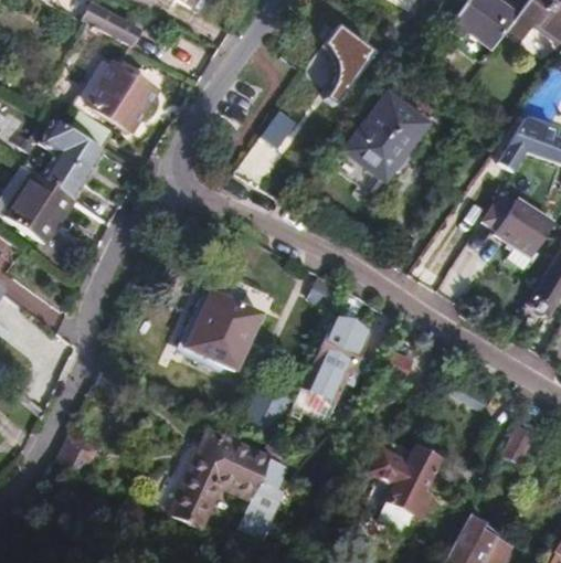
[(179,0),(190,6),(192,0),(130,0),(147,9),(151,0),(179,0)]
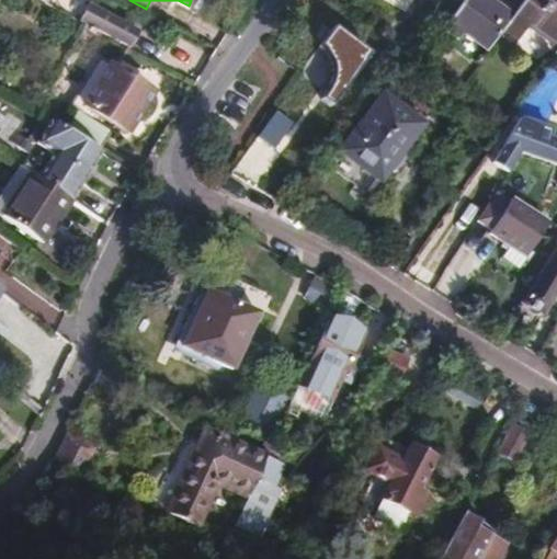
[(502,0),(499,4),(492,0),(468,0),(453,21),(448,29),(462,38),(467,31),(492,49),(513,20),(515,16),(526,0),(502,0)]
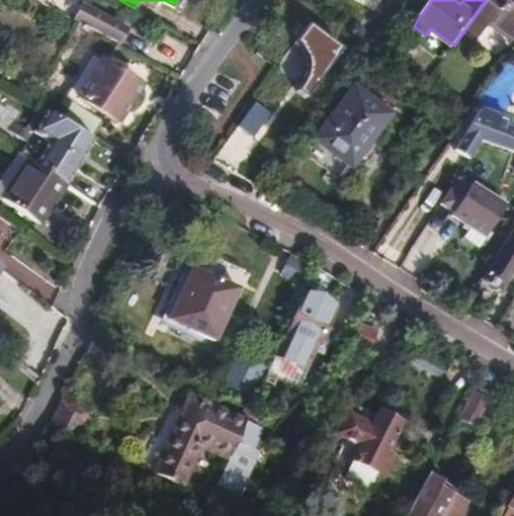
[(474,18),(465,29),(479,38),(490,22),(513,38),(513,0),(506,0),(505,1),(503,0),(486,0),(476,15),(474,18)]
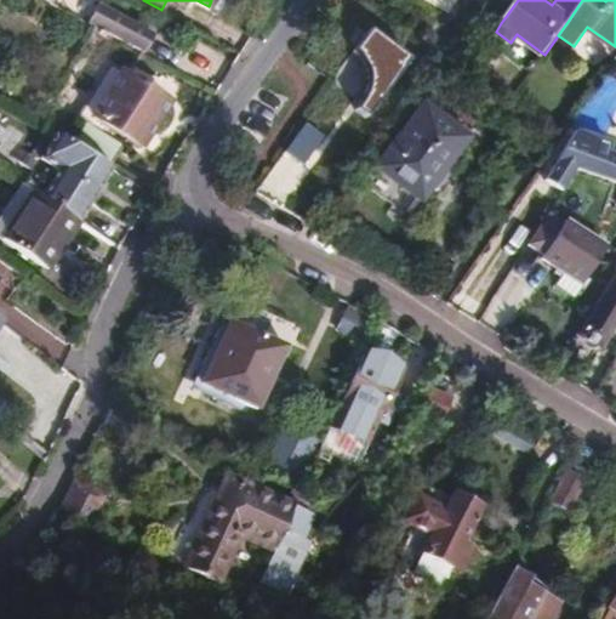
[(93,22),(149,52),(159,33),(103,4),(93,22)]
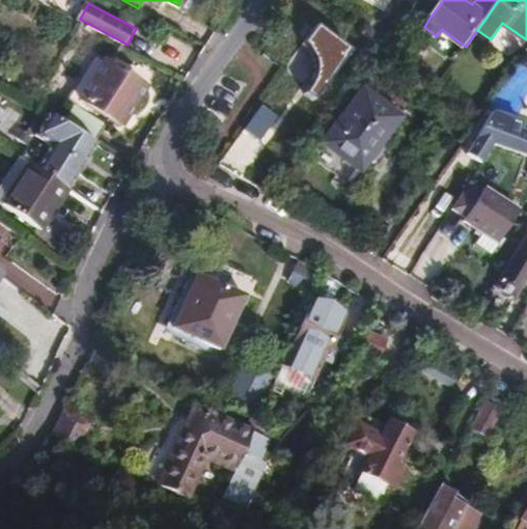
[(337,55),(353,66),(360,56),(344,45),(337,55)]
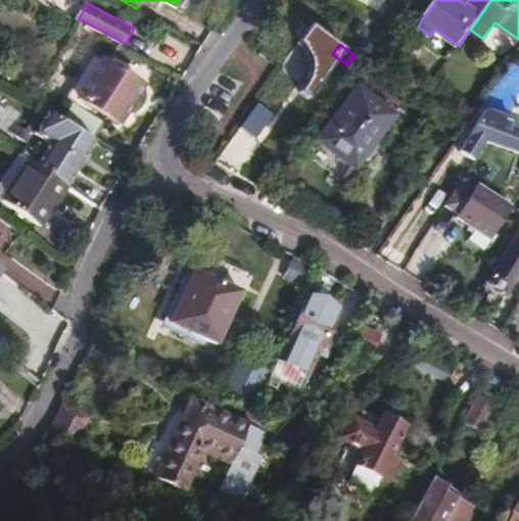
[(78,96),(122,123),(144,84),(102,58),(78,96)]
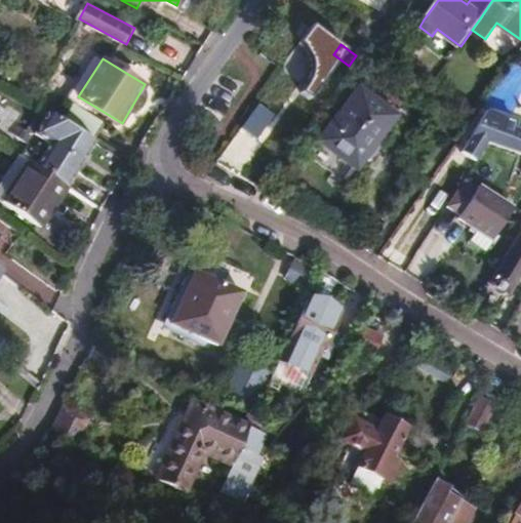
[(322,143),(360,169),(398,117),(360,88),(322,143)]
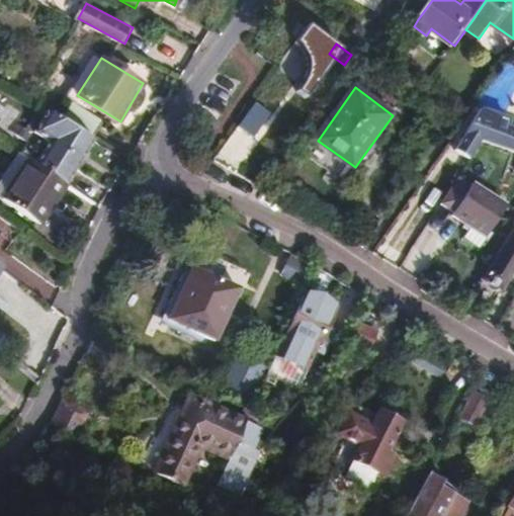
[(261,138),(274,110),(255,100),(241,127),(261,138)]
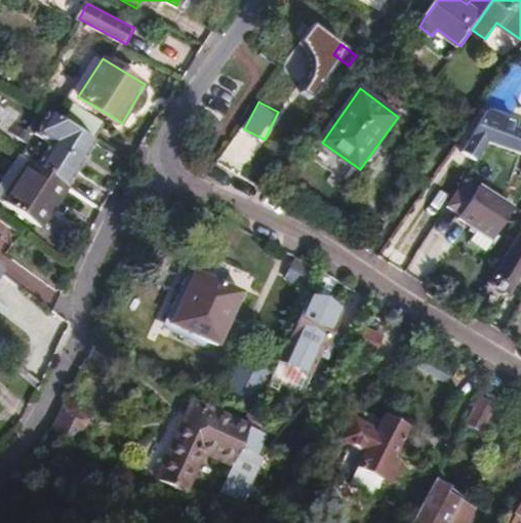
[(98,142),(48,110),(35,131),(50,142),(37,165),(70,187),(98,142)]
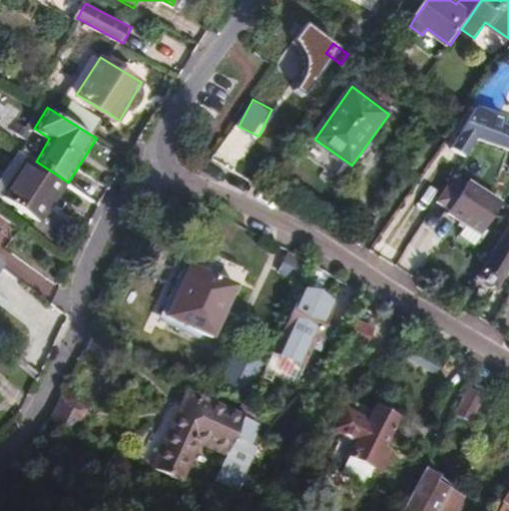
[(458,148),(470,156),(480,140),(482,136),(508,146),(508,130),(474,117),(467,134),(458,148)]
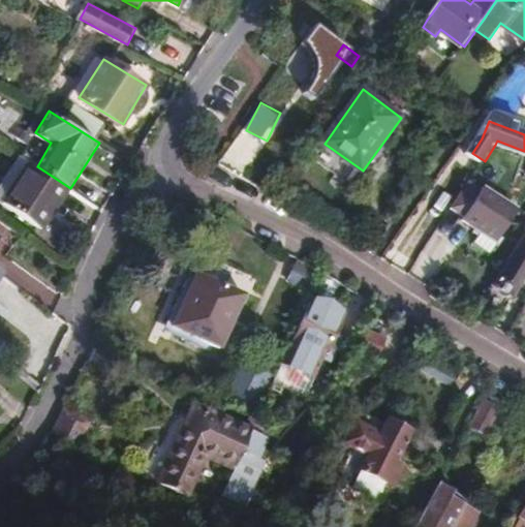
[(37,166),(18,153),(0,181),(0,199),(45,228),(70,188),(37,166)]
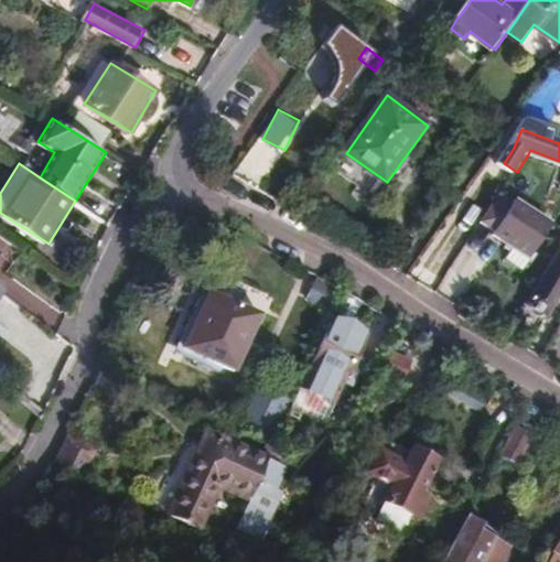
[(501,197),(483,224),(497,233),(494,237),(532,263),(555,227),(517,202),(514,207),(501,197)]
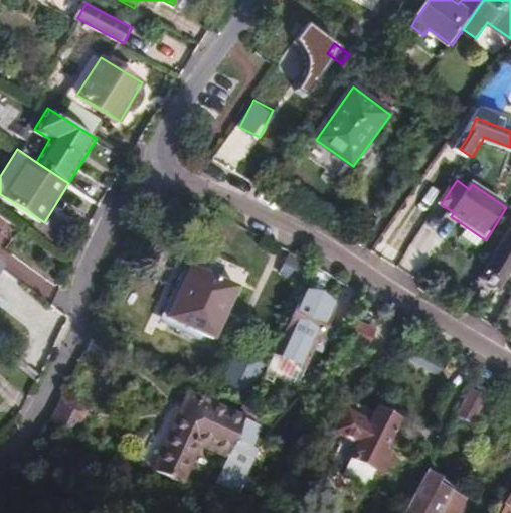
[(510,229),(483,277),(503,289),(510,276),(510,229)]
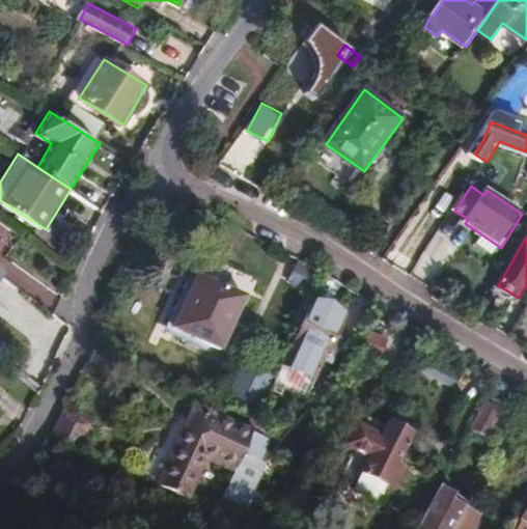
[(171,322),(177,325),(200,274),(194,272),(171,322)]
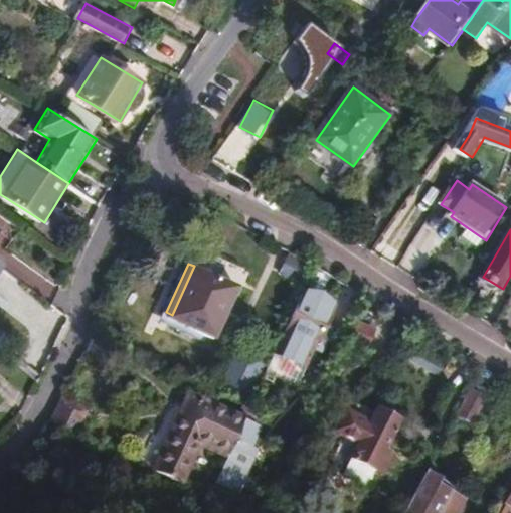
[(194,266),(172,315),(212,333),(234,285),(194,266)]
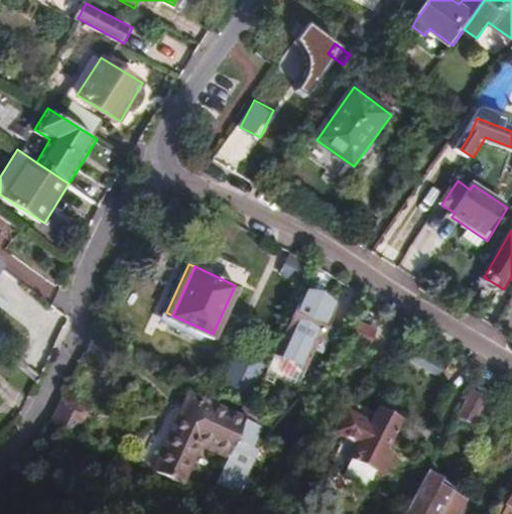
[(303,291),(284,335),(316,349),(336,306),(303,291)]
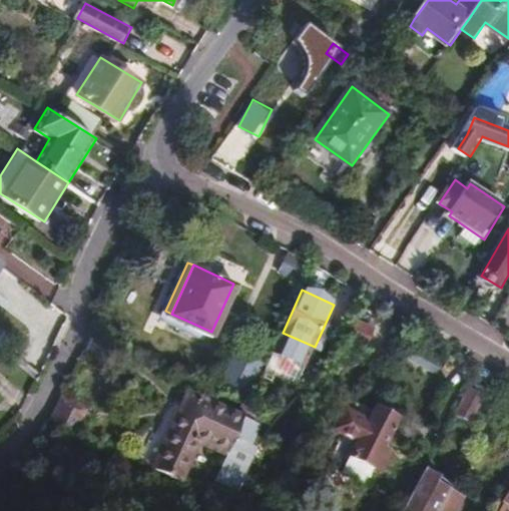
[(350,318),(343,333),(367,345),(375,329),(350,318)]
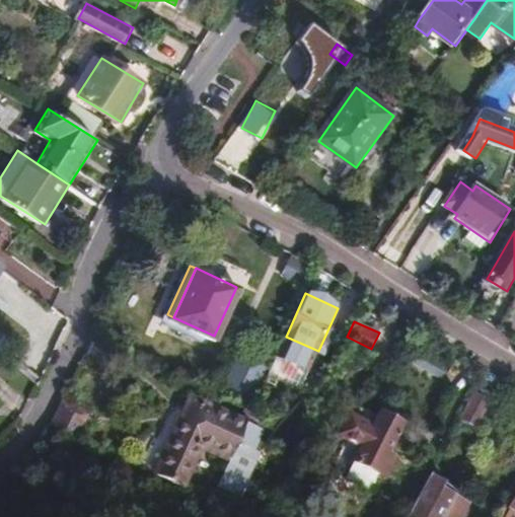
[(251,382),(262,363),(238,352),(230,372),(251,382)]
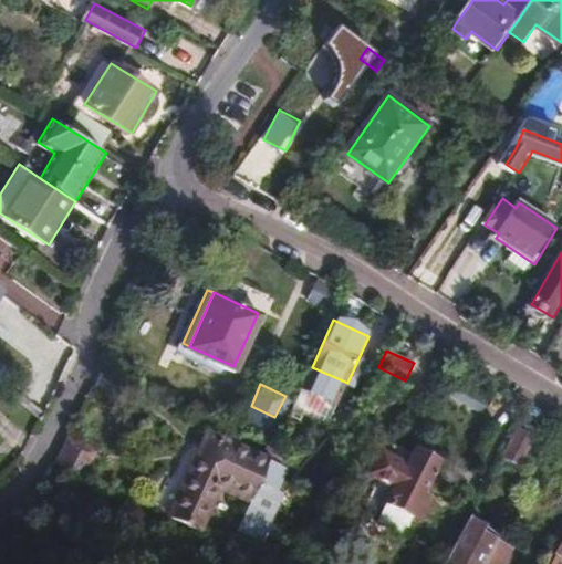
[(73,430),(56,463),(89,479),(101,449),(76,425),(73,430)]
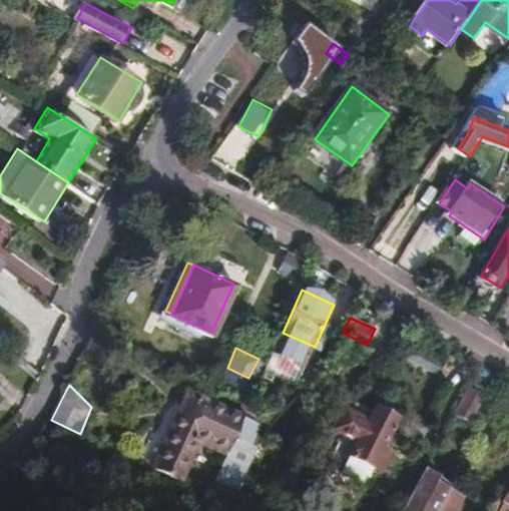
[(472,387),(457,415),(467,421),(483,393),(472,387)]
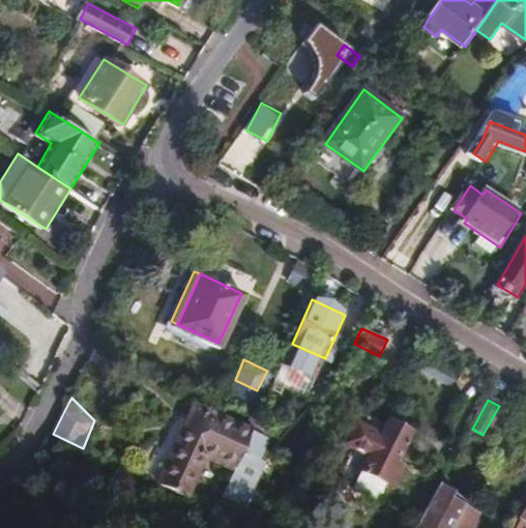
[(196,407),(190,421),(201,426),(207,411),(196,407)]
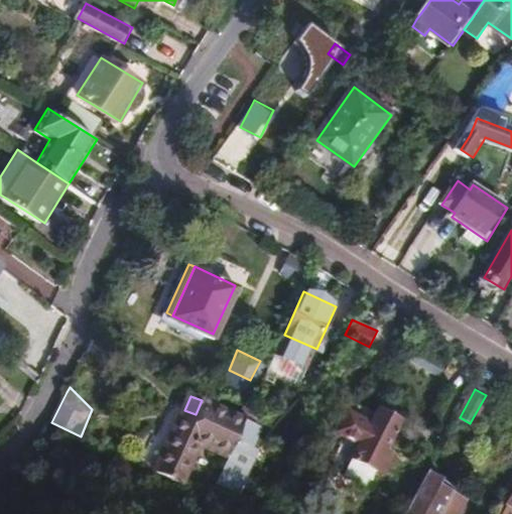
[(184,410),(156,471),(183,484),(202,443),(230,456),(246,419),(202,400),(196,414),(184,410)]
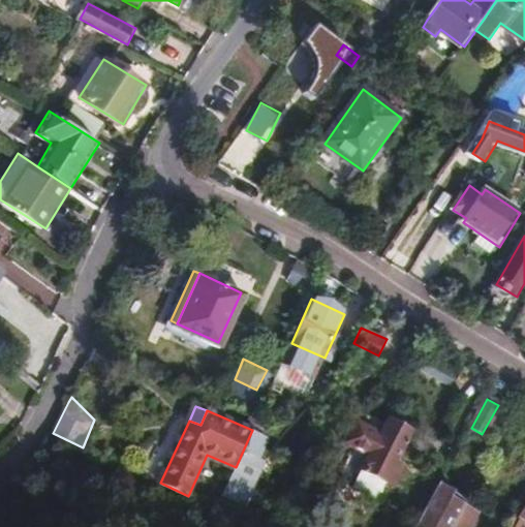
[(344,441),(365,453),(377,431),(357,421),(344,441)]
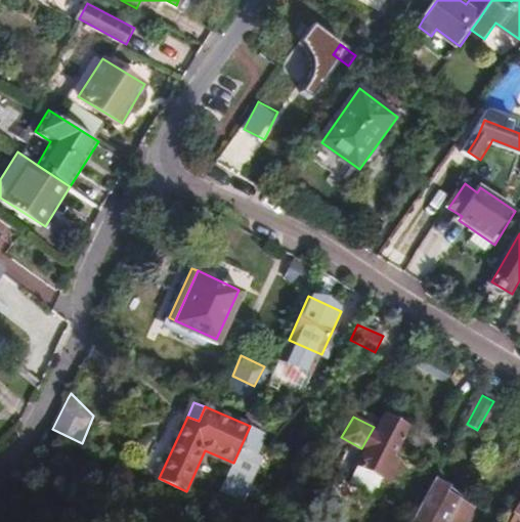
[(374,427),(361,448),(366,450),(351,482),(372,492),(381,475),(388,479),(398,461),(390,457),(405,427),(385,417),(378,429),(374,427)]
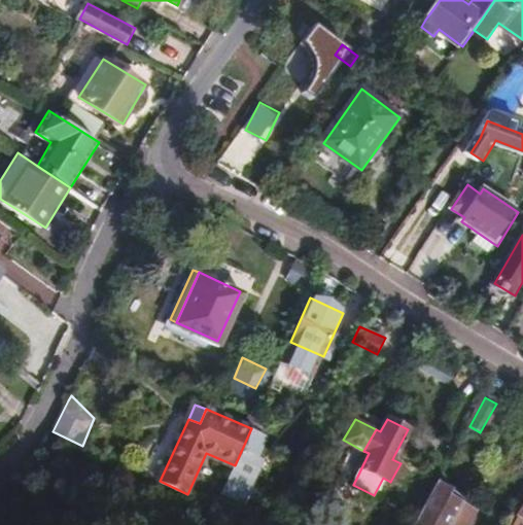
[(251,428),(235,465),(221,494),(243,502),(263,458),(258,457),(268,435),(251,428)]
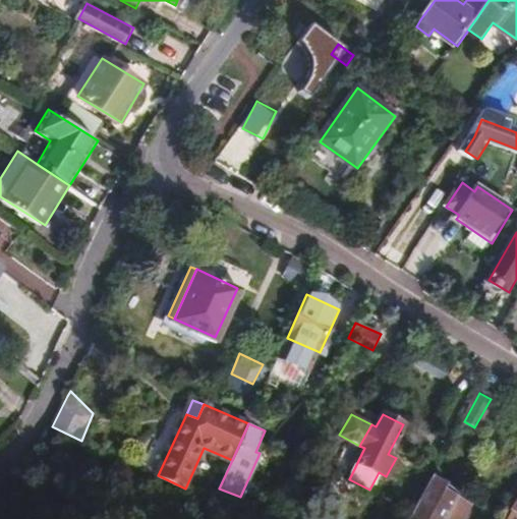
[(451,485),(435,476),(411,518),(446,518),(459,498),(448,492),(451,485)]
